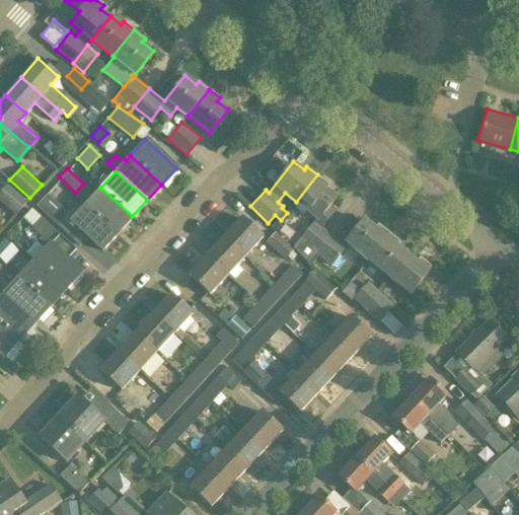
[(296,202),(315,217),(293,246),(307,260),(329,231),(322,226),(336,209),(329,204),(336,195),(325,187),(327,184),(317,174),(296,202)]
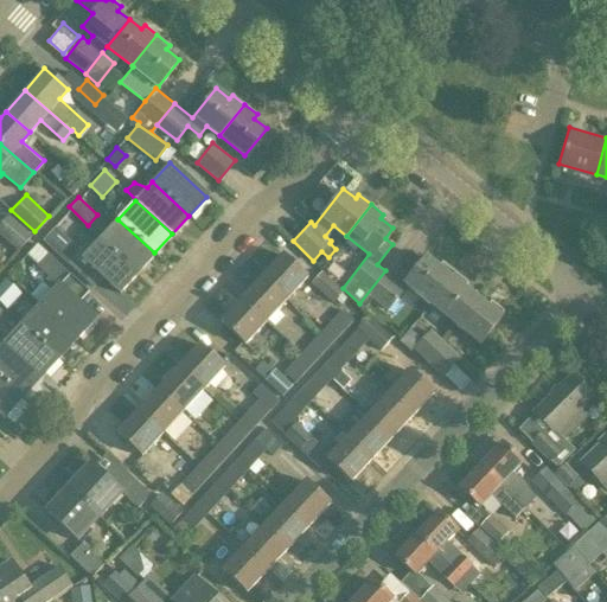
[(32,234),(8,212),(0,221),(0,232),(18,249),(32,234)]
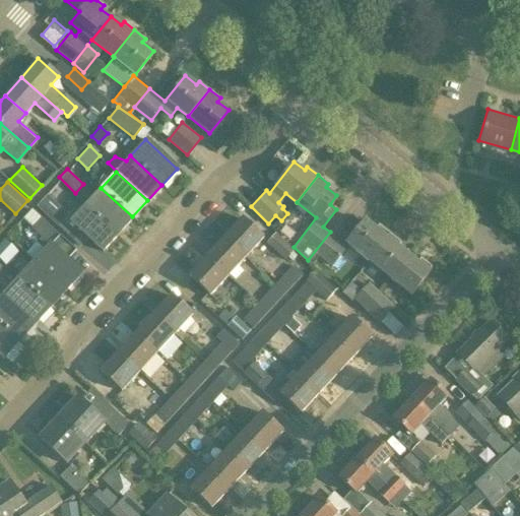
[(58,224),(69,212),(52,196),(58,189),(55,185),(37,204),(58,224)]
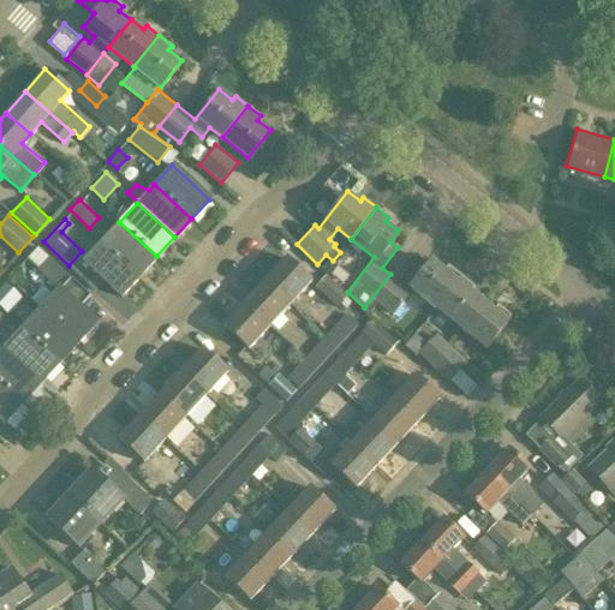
[(119,222),(102,241),(139,275),(156,256),(119,222)]
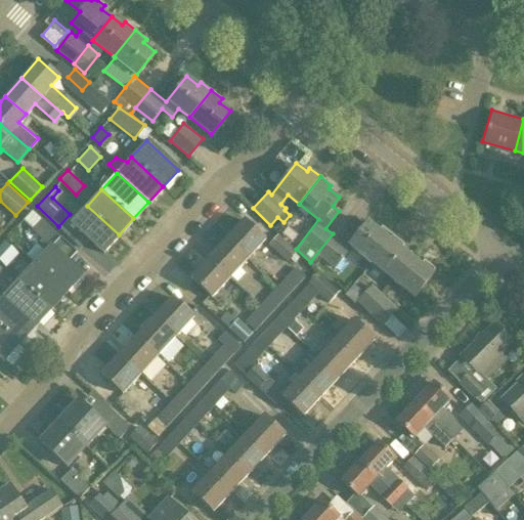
[(119,234),(87,206),(72,222),(103,251),(119,234)]
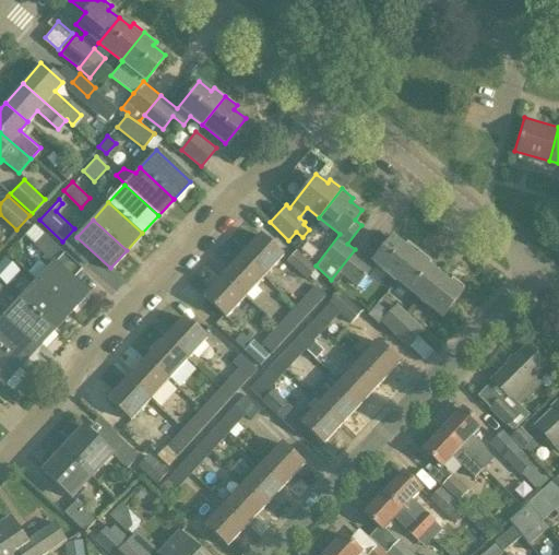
[(48,268),(36,280),(71,310),(87,293),(55,262),(64,251),(44,232),(34,244),(45,254),(39,260),(48,268)]
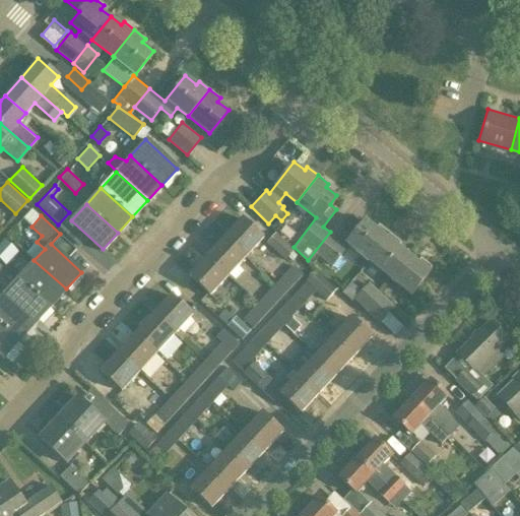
[(242,216),(224,236),(245,254),(263,235),(242,216)]
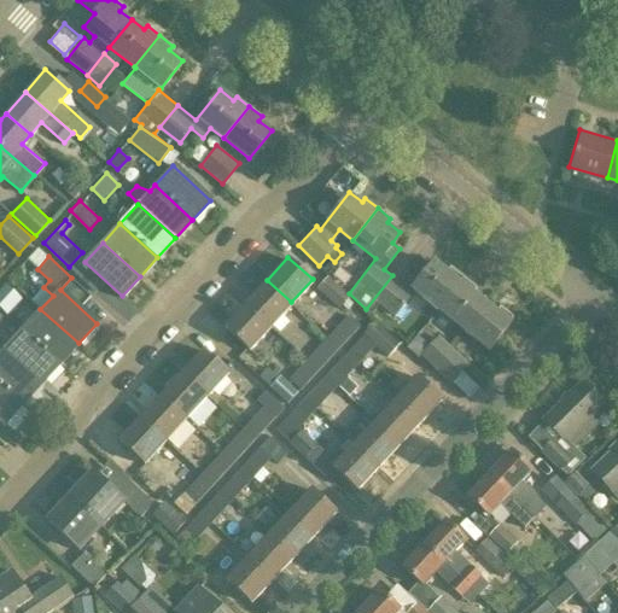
[(403,284),(392,275),(366,309),(366,310),(375,298),(394,313),(413,289),(437,307),(462,275),(449,266),(447,269),(433,260),(426,269),(419,263),(403,284)]
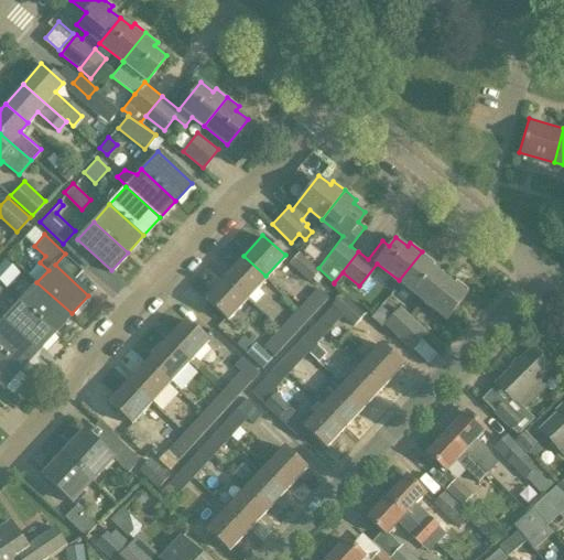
[(297,250),(289,261),(310,280),(320,269),(297,250)]
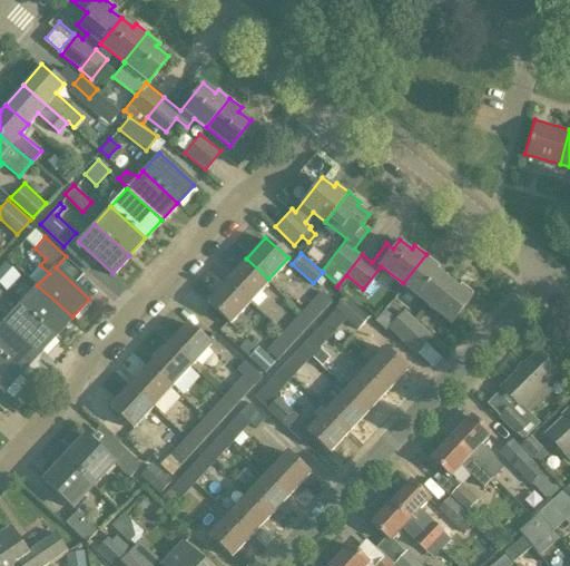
[(426,254),(403,283),(426,302),(446,276),(435,267),(438,264),(426,254)]
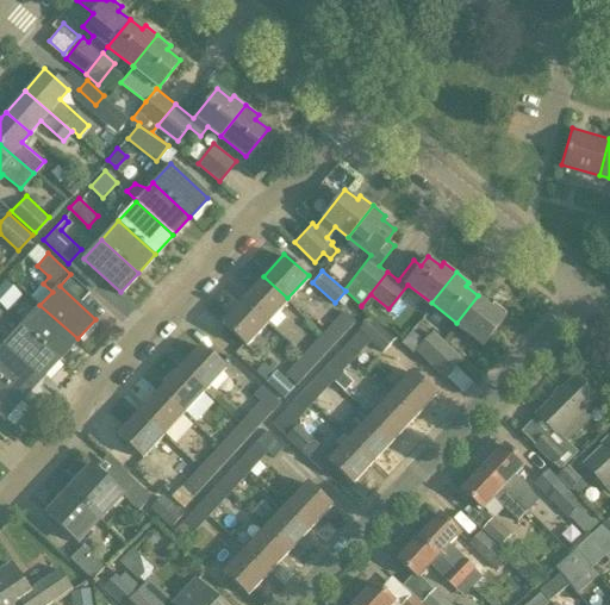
[(5,276),(0,282),(0,301),(7,309),(23,292),(5,276)]
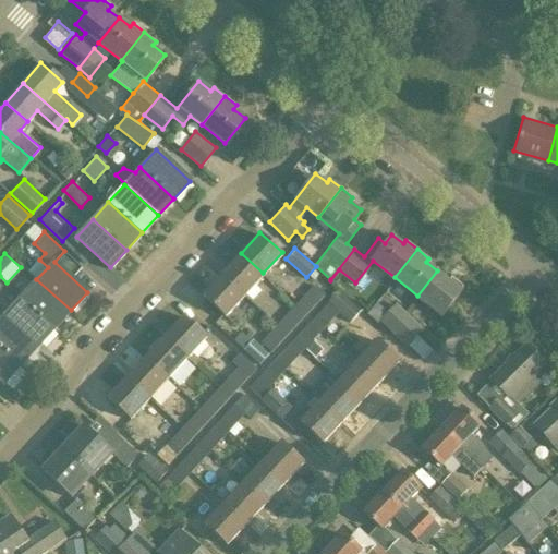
[(263,273),(241,253),(221,274),(244,293),(263,273)]
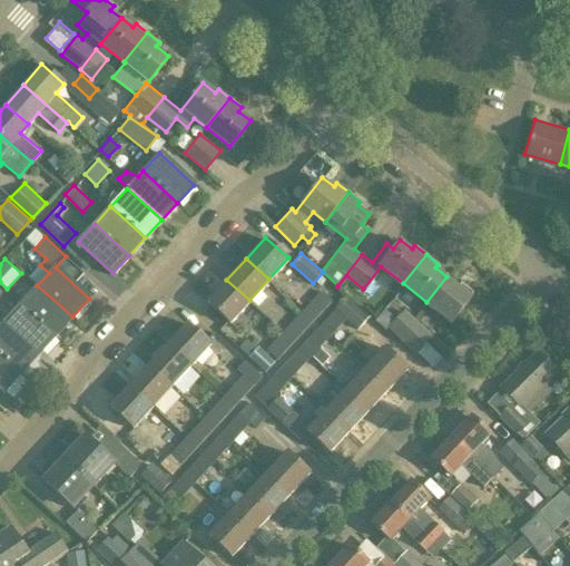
[(446,276),(426,302),(451,321),(471,295),(469,294),(472,291),(460,282),(458,285),(446,276)]
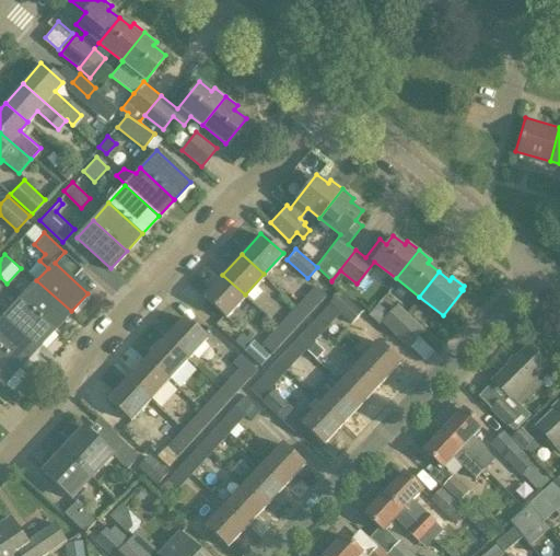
[(245,294),(222,275),(203,296),(225,315),(245,294)]
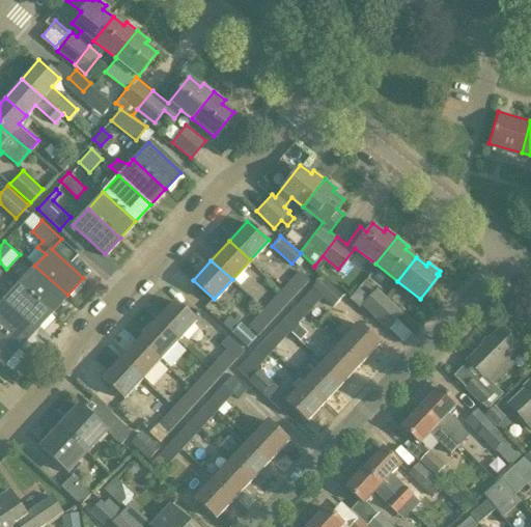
[(34,266),(19,282),(51,312),(67,295),(34,266)]
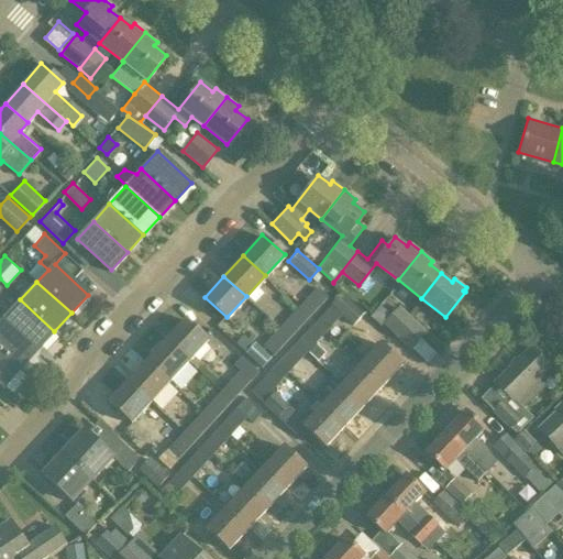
[(306,296),(298,305),(310,315),(329,295),(317,285),(306,296)]
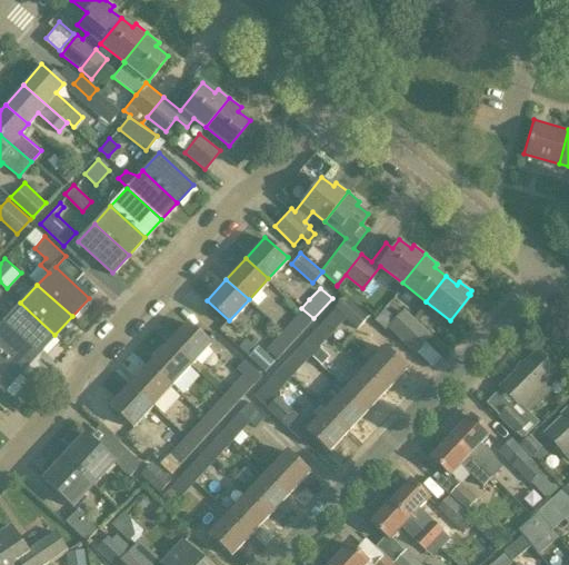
[(322,319),(333,329),(345,317),(356,327),(368,314),(346,294),(322,319)]
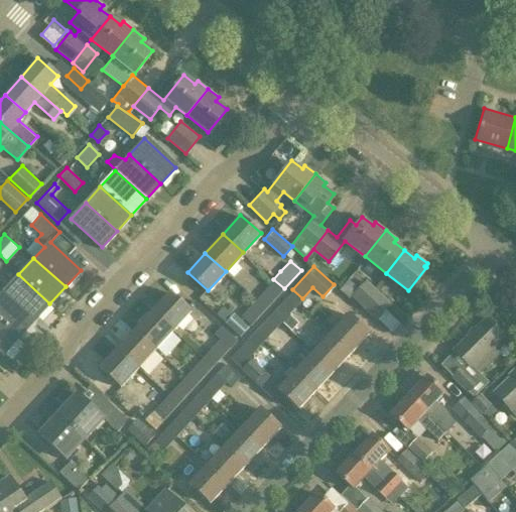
[(18,274),(3,291),(2,291),(33,321),(49,303),(18,274)]
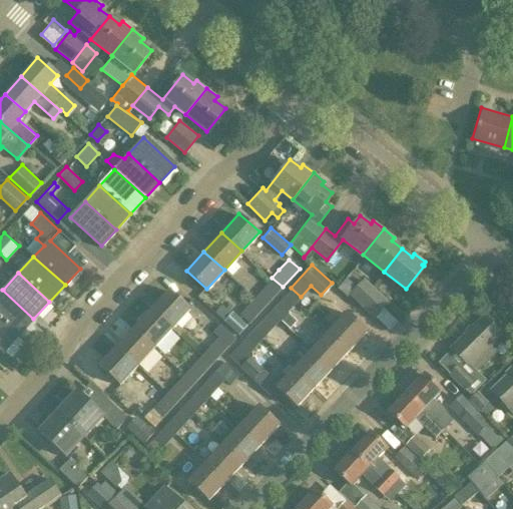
[(358,302),(373,285),(364,277),(349,293),(358,302)]
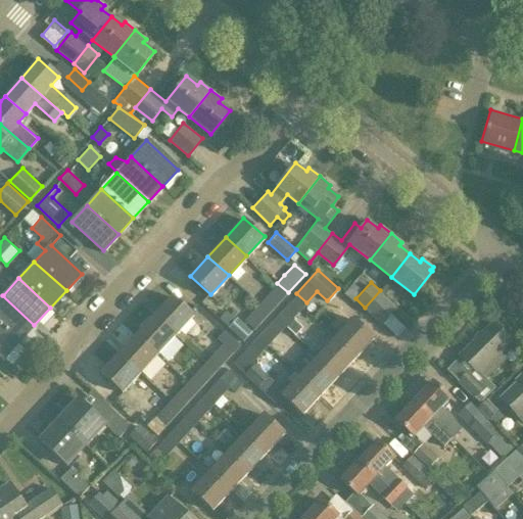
[(277,283),(260,300),(272,310),(288,292),(277,283)]
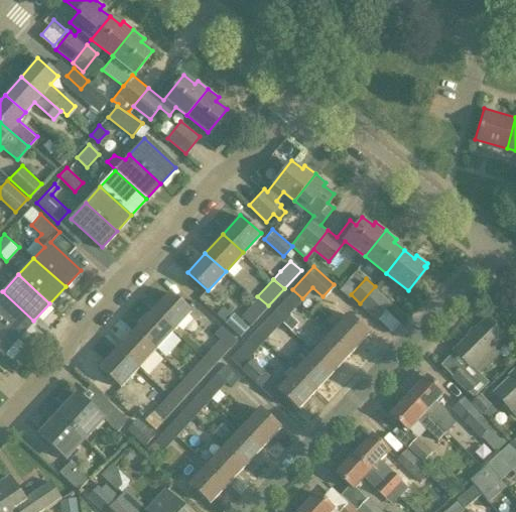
[(375,286),(360,303),(376,320),(392,303),(375,286)]
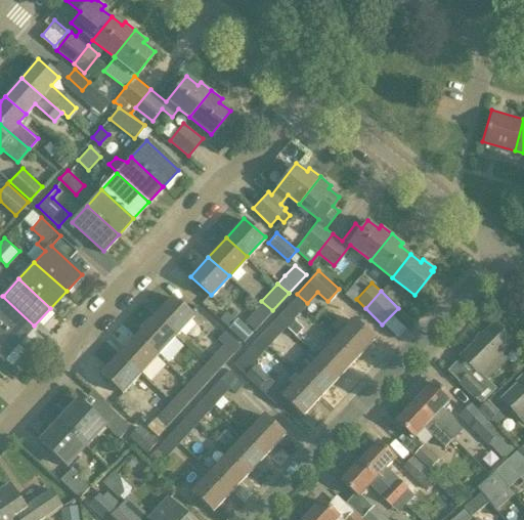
[(0,293),(0,325),(18,343),(20,341),(25,345),(35,334),(31,330),(34,326),(2,296),(3,296),(0,293)]
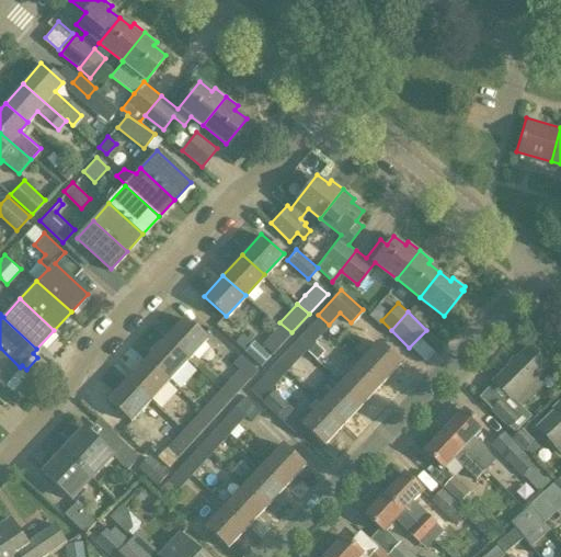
[(318,315),(295,339),(306,350),(307,349),(316,357),(323,350),(313,340),(329,325),(318,315)]
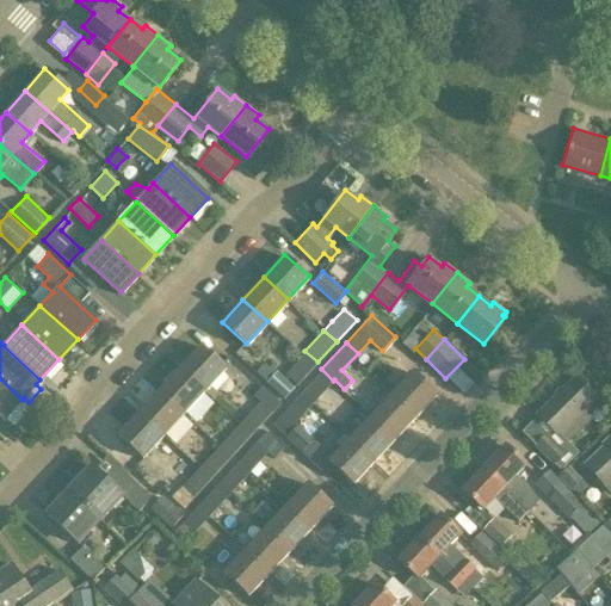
[(201,345),(179,368),(204,389),(224,368),(201,345)]
